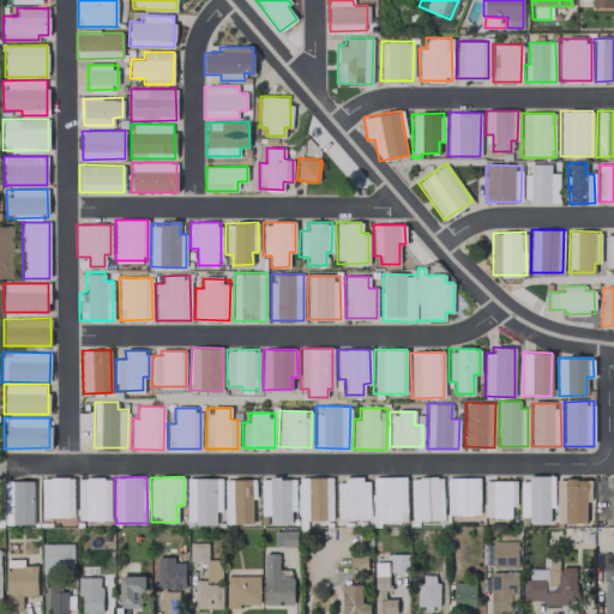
[(332,521),(331,476),(298,477),(299,521),(332,521)]
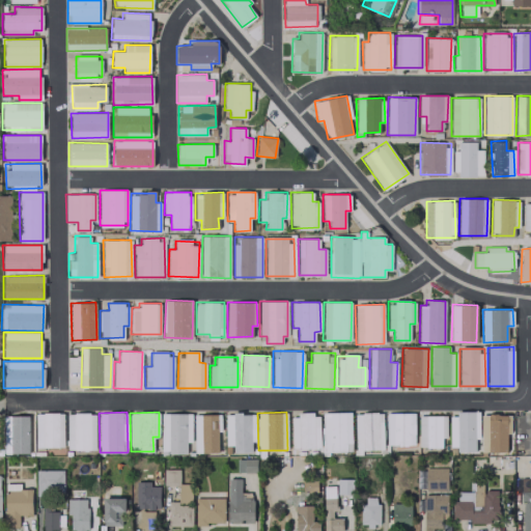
[(351,412),(322,413),(323,451),(352,451),(351,412)]
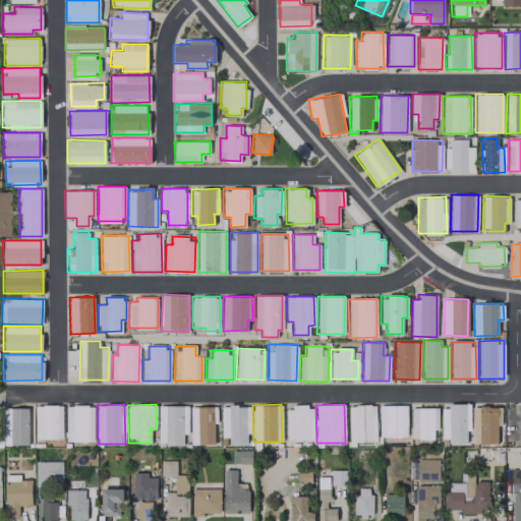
[(348,405),(349,442),(377,441),(374,404),(348,405)]
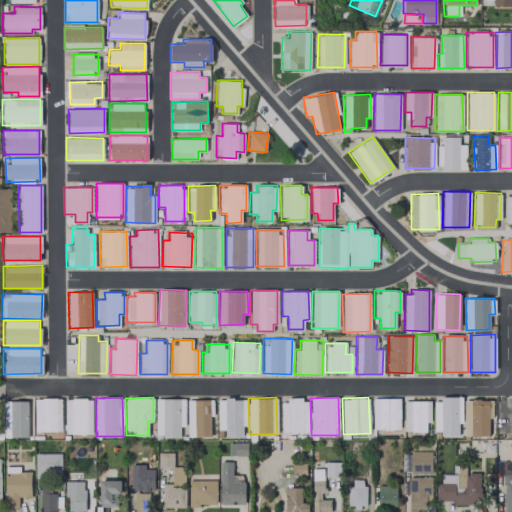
[(399,429),(400,398),(373,397),(372,428),(399,429)]
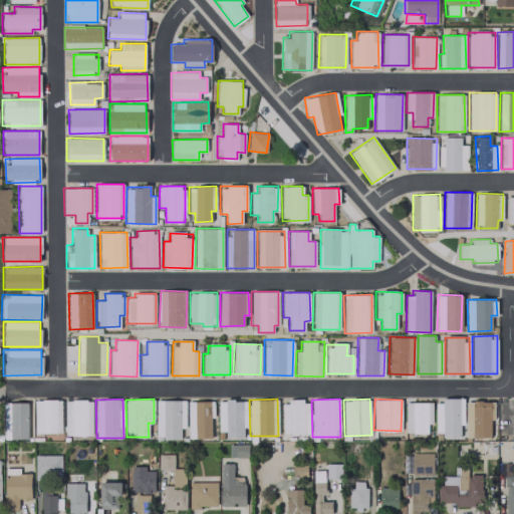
[(464,400),(435,399),(435,436),(460,437),(460,425),(463,425),(464,400)]
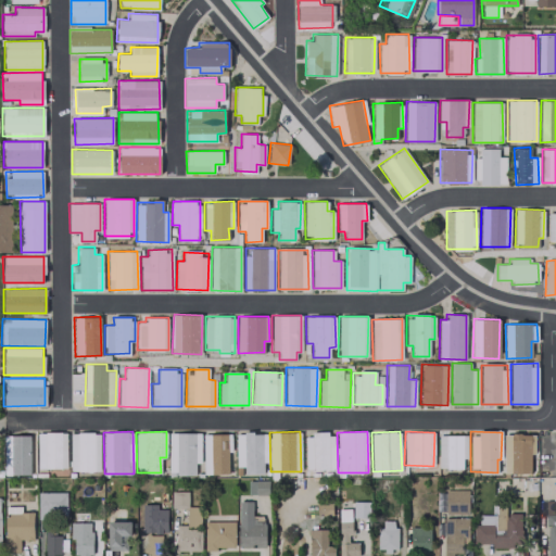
[(37,468),(66,468),(66,432),(37,432),(37,468)]
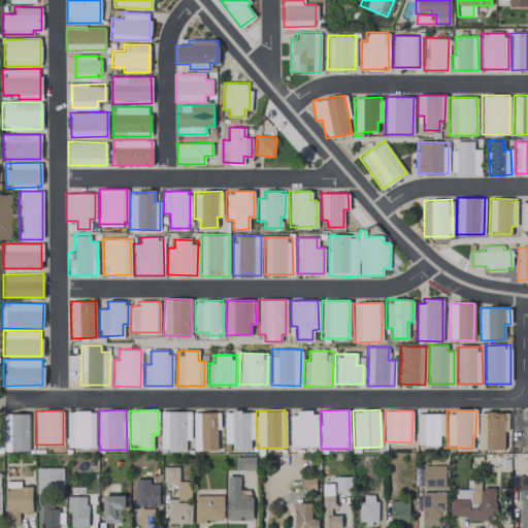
[(95,447),(94,410),(66,410),(67,447),(95,447)]
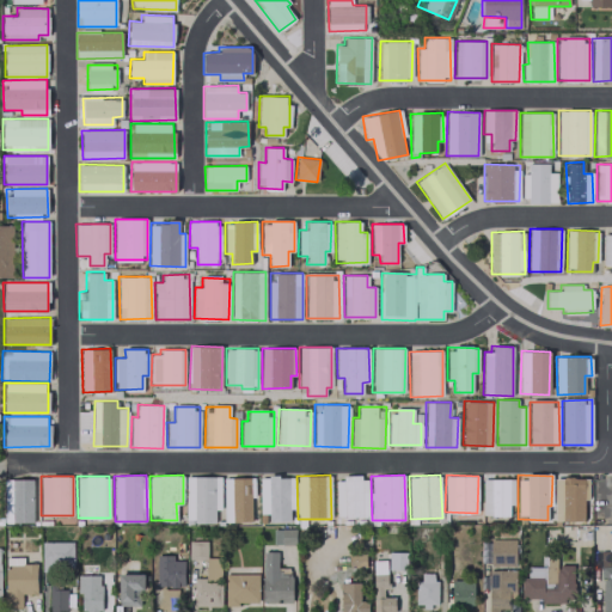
[(215,524),(215,509),(220,509),(220,476),(185,476),(185,522),(215,524)]
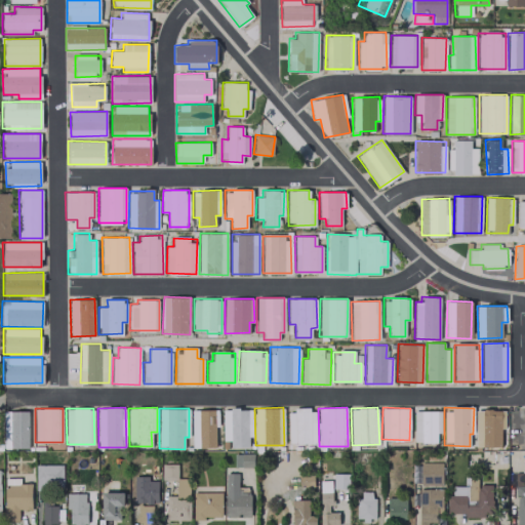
[(252,408),(221,409),(223,440),(230,440),(230,448),(248,447),(248,437),(252,437),(252,408)]
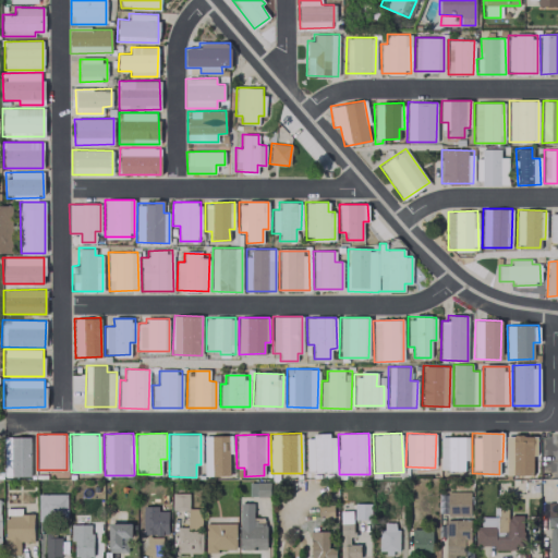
[(231,474),(230,435),(203,436),(205,475),(231,474)]
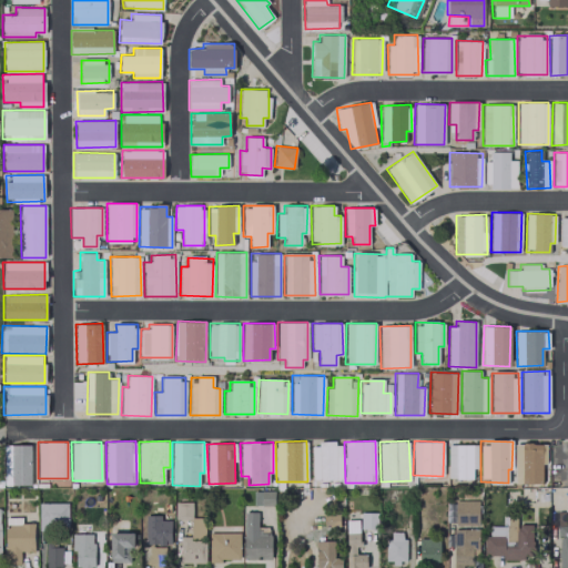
[(342,478),(341,443),(311,444),(312,479),(342,478)]
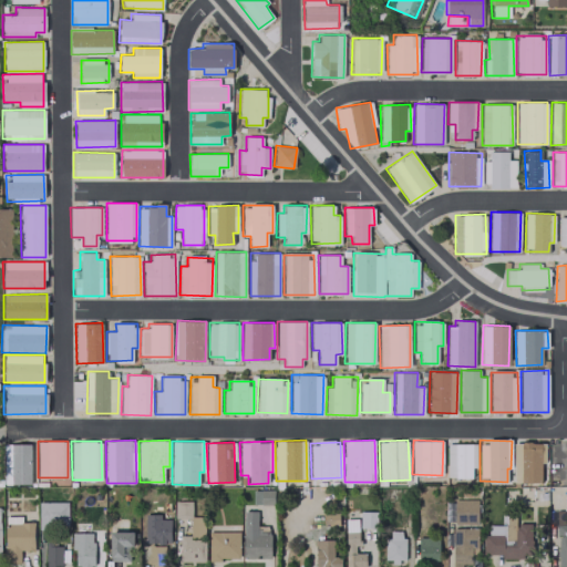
[(540,483),(540,463),(545,463),(545,443),(514,442),(513,482),(540,483)]
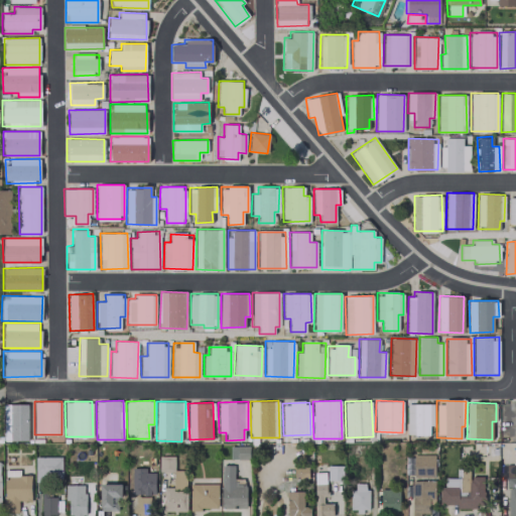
[(27,403),(3,404),(4,440),(27,440),(27,403)]
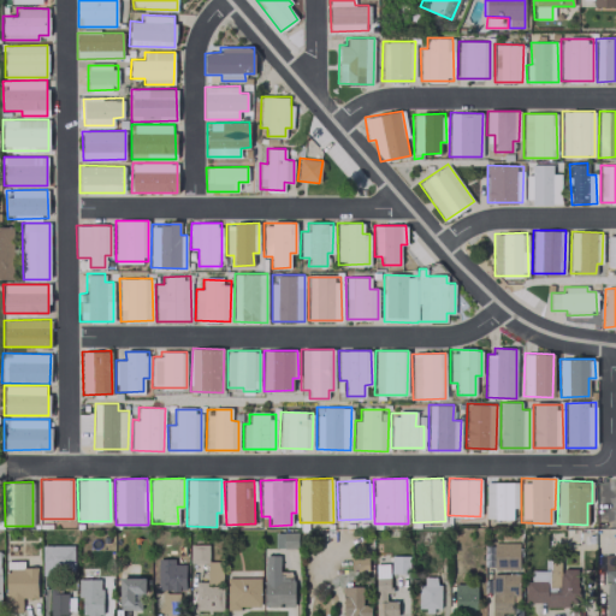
[(517,483),(485,481),(485,519),(511,519),(513,508),(517,508),(517,483)]
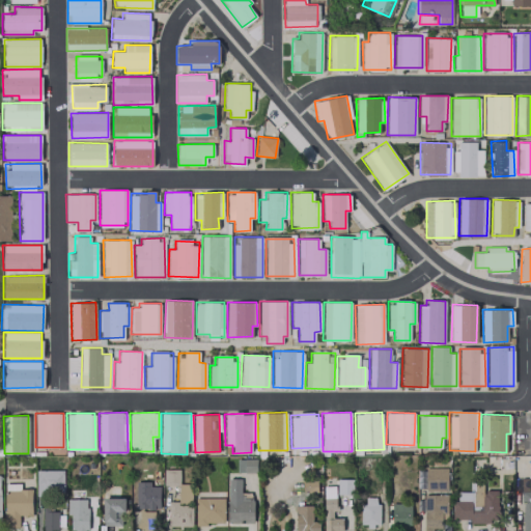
[(236,471),(255,472),(255,458),(236,458),(236,471)]
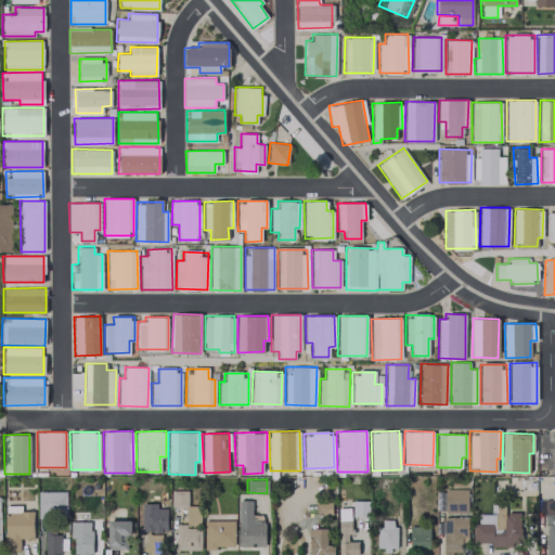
[(467,489),(437,489),(437,554),(452,554),(452,552),(461,552),(461,541),(467,541),(467,489)]
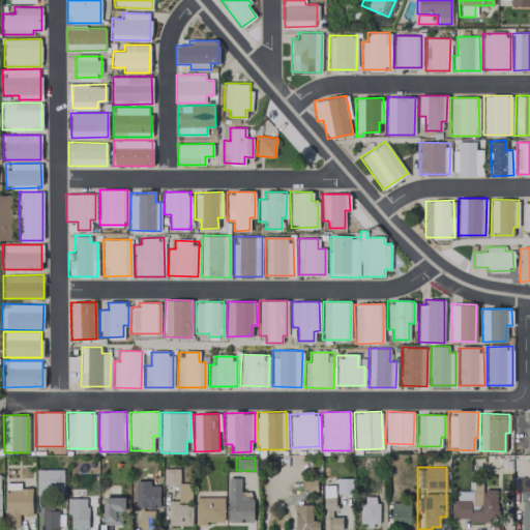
[(178,468),(164,468),(164,483),(178,484),(177,502),(190,502),(190,482),(178,482),(178,468)]
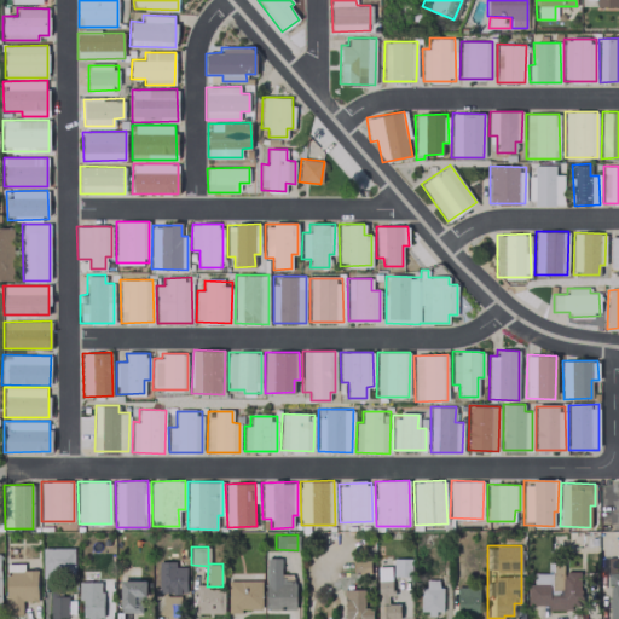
[(41,548),(42,578),(74,578),(74,548),(41,548)]
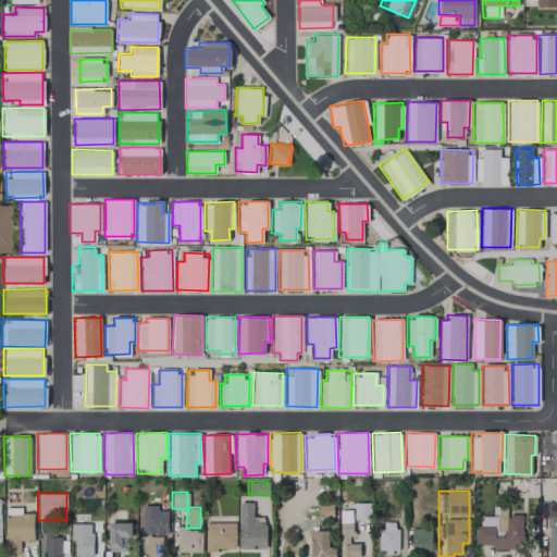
[(238,548),(264,548),(265,517),(252,517),(252,502),(238,502),(238,548)]
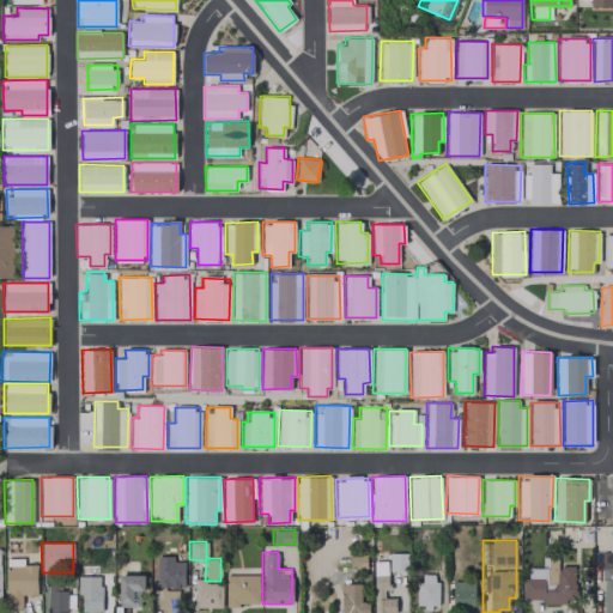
[(612,612),(612,552),(602,552),(602,612),(612,612)]
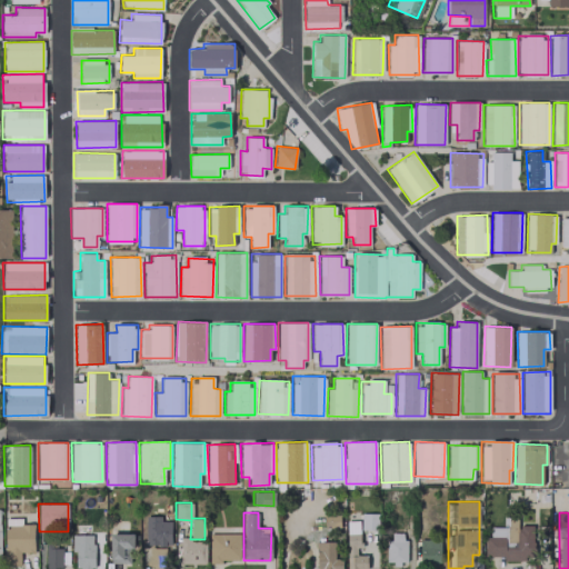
[(146,545),(170,546),(171,521),(161,521),(161,516),(146,515),(146,545)]
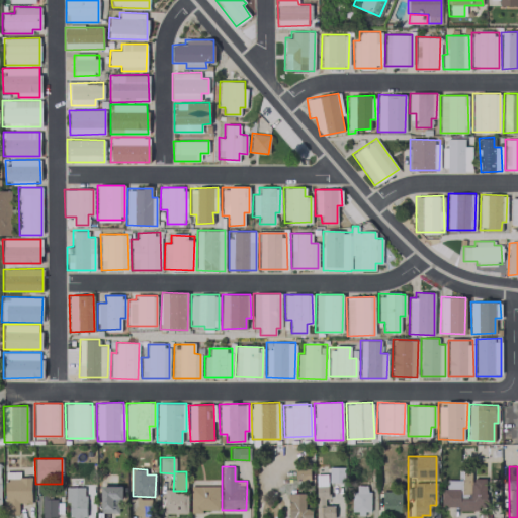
[(30,477),(19,477),(19,471),(5,471),(4,514),(18,514),(18,503),(30,503),(30,477)]
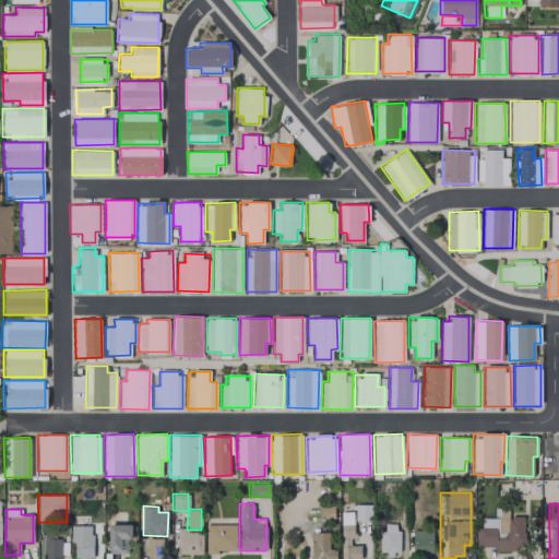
[(340,512),(341,558),(360,558),(360,545),(353,545),(352,511),(340,512)]
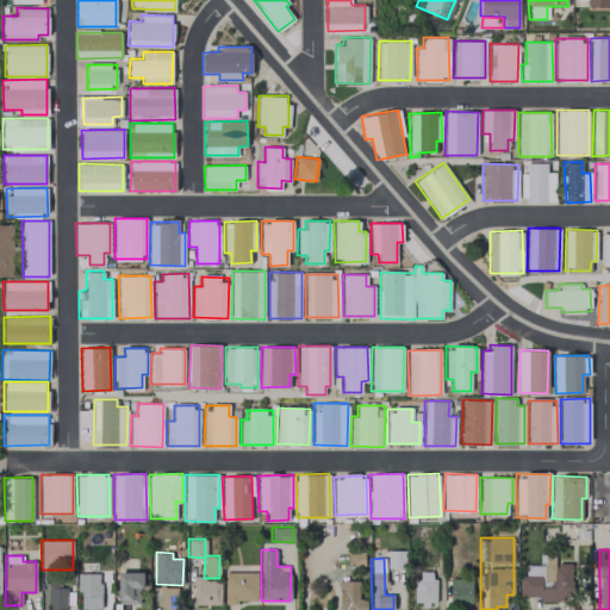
[(142,571),(118,571),(117,603),(142,603),(142,571)]
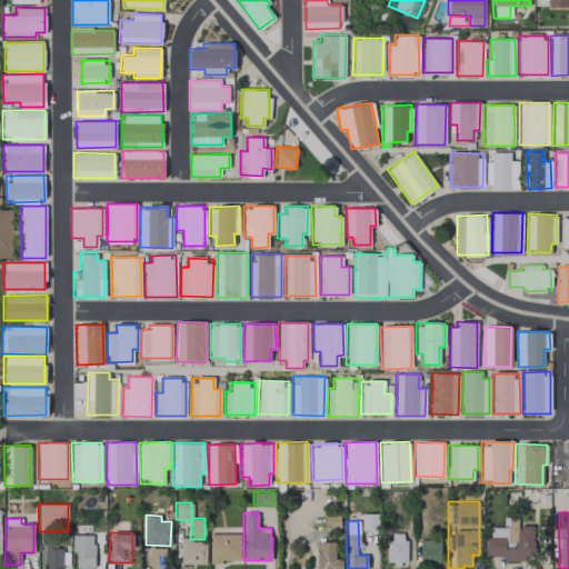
[(406,562),(405,532),(386,532),(387,563),(406,562)]
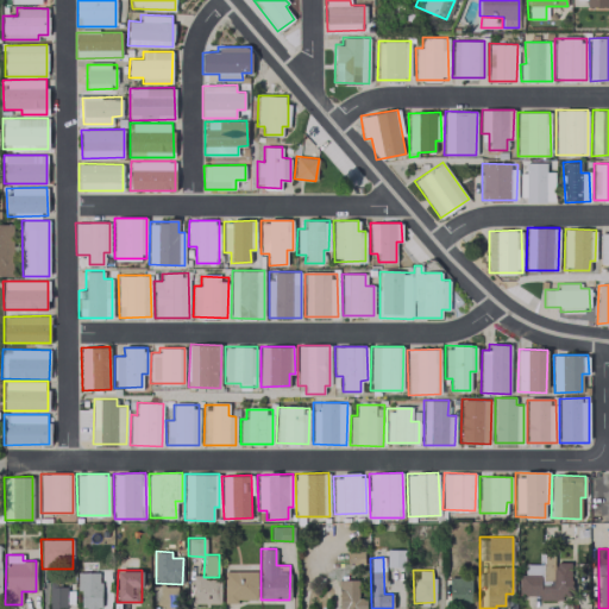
[(100,608),(100,571),(77,572),(79,608),(100,608)]
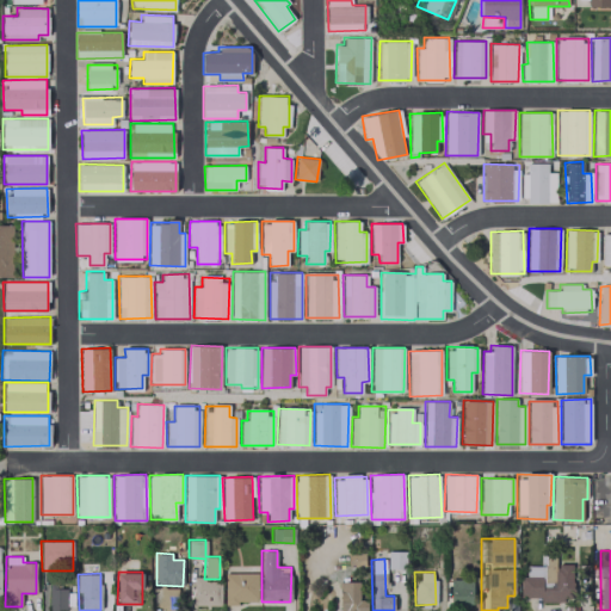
[(224,603),(258,603),(258,573),(224,573),(224,603)]
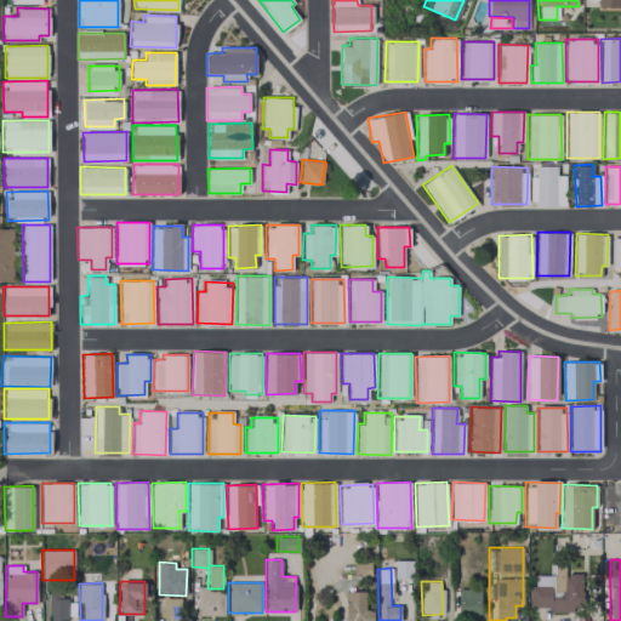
[(195,614),(224,614),(224,588),(197,588),(195,614)]
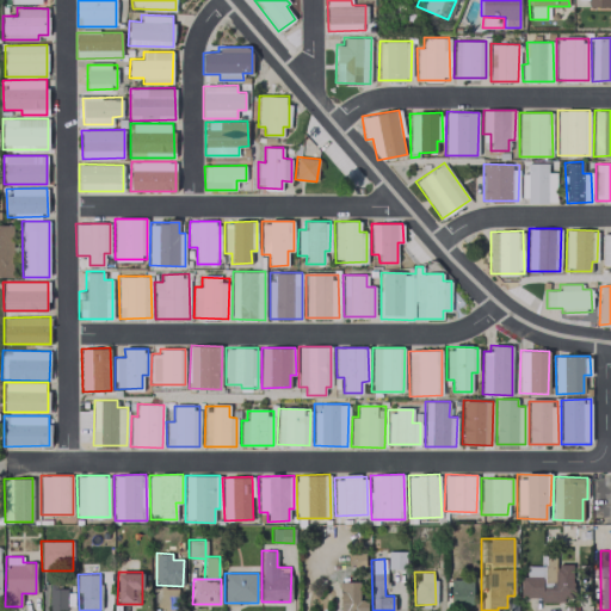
[(471,579),(450,579),(450,609),(471,609),(471,579)]
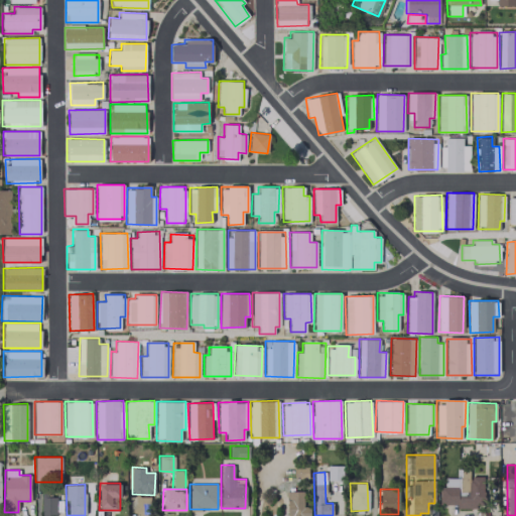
[(309,515),(309,506),(303,506),(302,491),(286,491),(286,515),(309,515)]
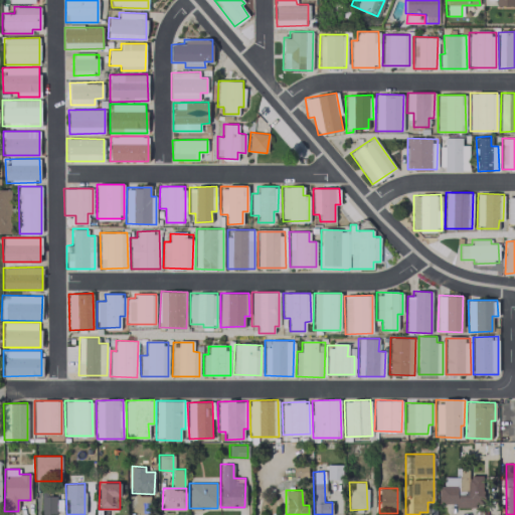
[(55,494),(41,494),(41,514),(56,513),(55,494)]
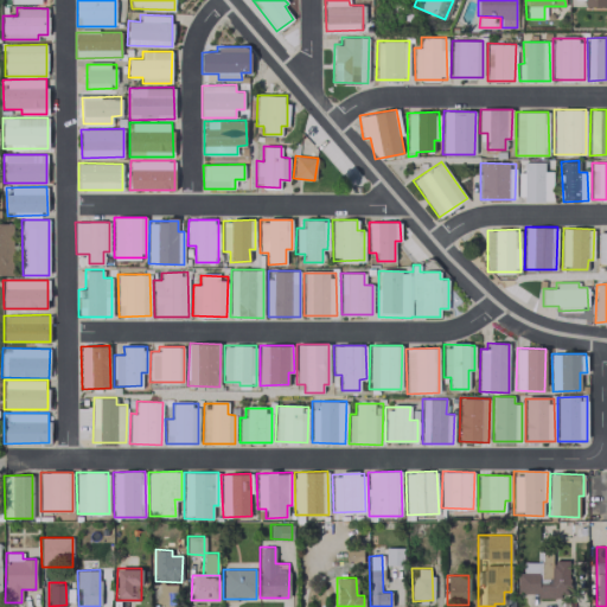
[(159,606),(176,606),(176,583),(159,585),(159,606)]
